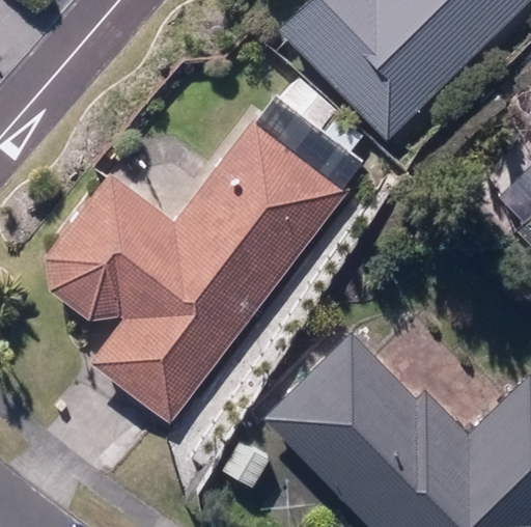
[(311,0),(279,31),(385,141),(530,0),(311,0)]
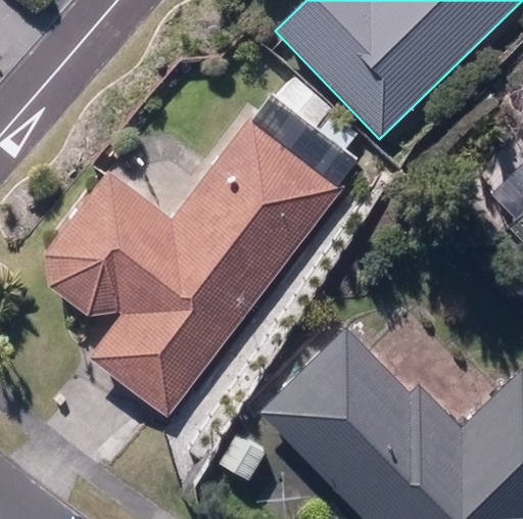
[(93,361),(163,418),(342,191),(251,119),(171,222),(107,172),(42,256),(45,283),(89,318),(119,314),(125,320),(93,361)]
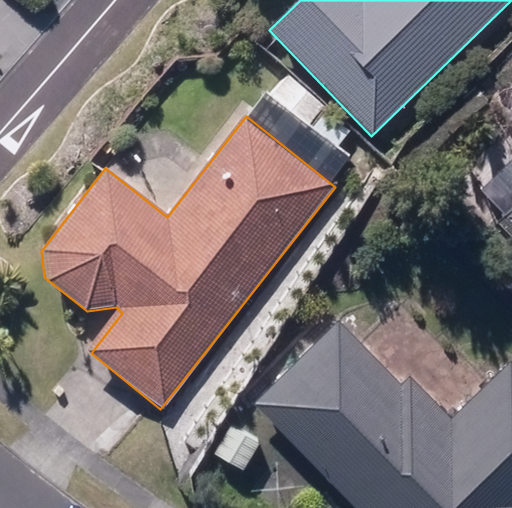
[(309,135),(334,154),(348,134),(324,116),(309,135)]
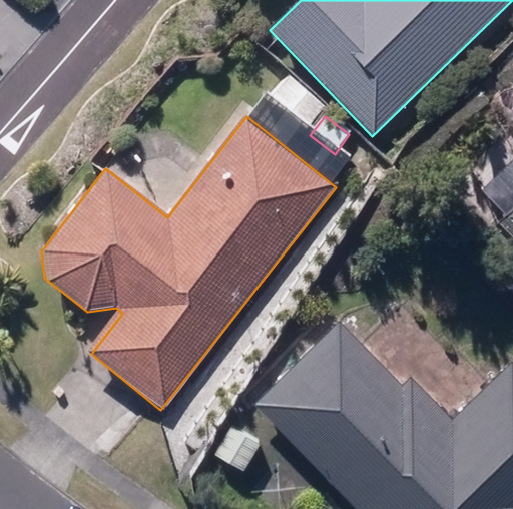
[(512,206),(497,222),(512,238),(512,206)]
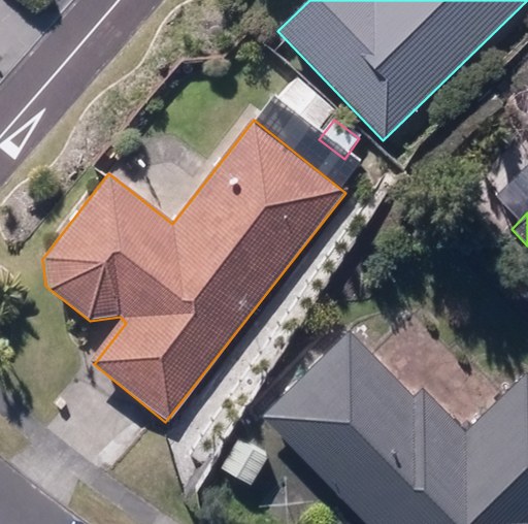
[(265,415),(372,523),(527,523),(527,373),(470,430),(427,386),(419,394),(354,328),(265,415)]
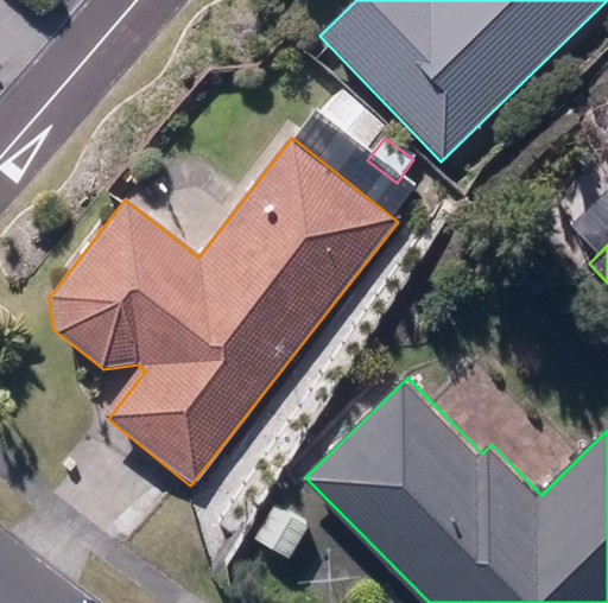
[(252,543),(289,563),(308,529),(270,509),(252,543)]
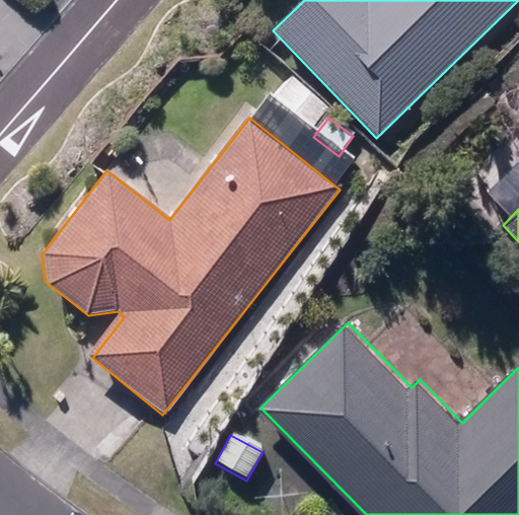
All buildings are outlined.
